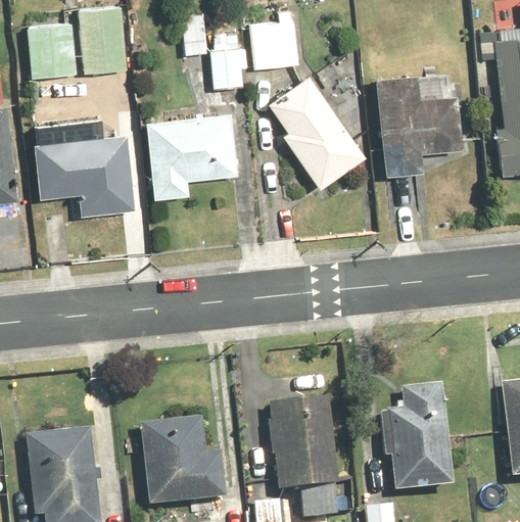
[(122,4),(78,7),(83,74),(127,70),(122,4)]
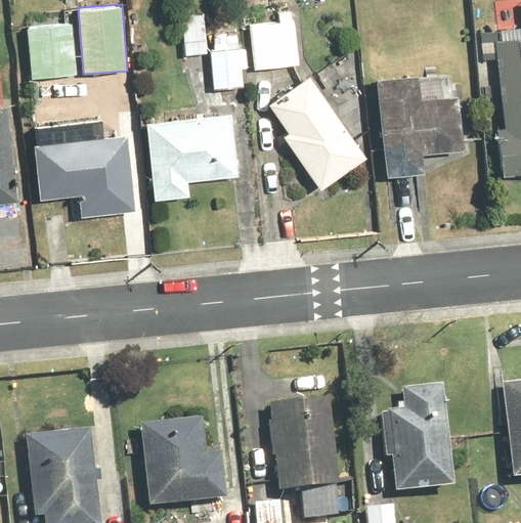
[(279,23),(251,25),(254,70),(298,67),(294,13),(278,14),(279,23)]
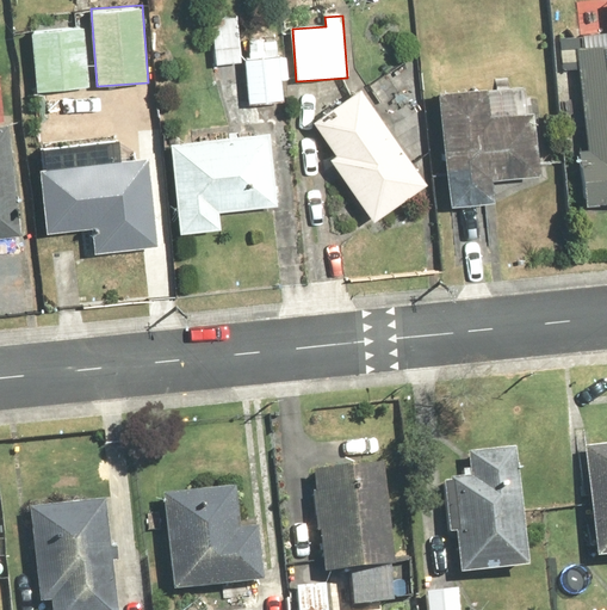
[(212,24),(211,65),(242,66),(243,25),(212,24)]
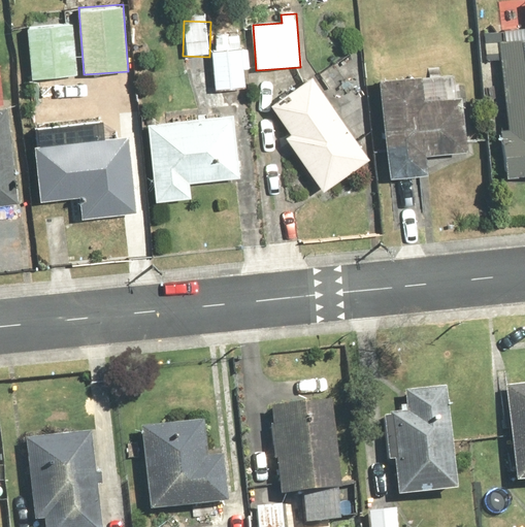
[(75,25),(28,26),(30,81),(77,79),(75,25)]
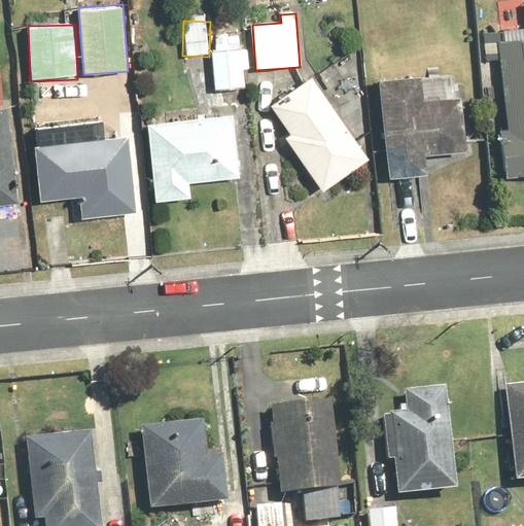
[(523,176),(523,26),(493,31),(509,128),(500,129),(509,179),(523,176)]
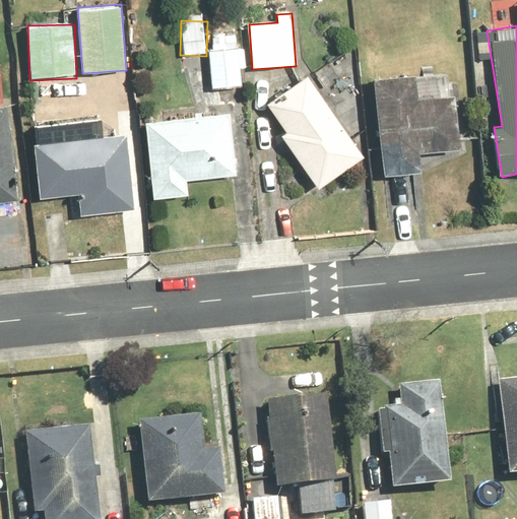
[(211,47),(210,88),(242,89),(243,47),(211,47)]
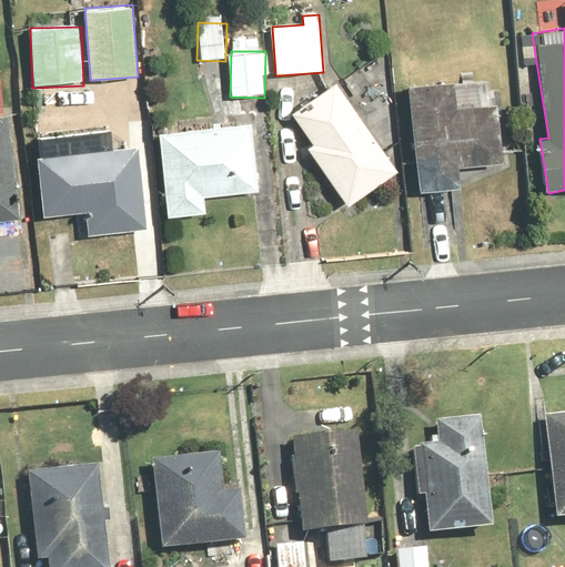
[(497,80),(410,87),(419,191),(461,188),(458,168),(504,164),(497,80)]
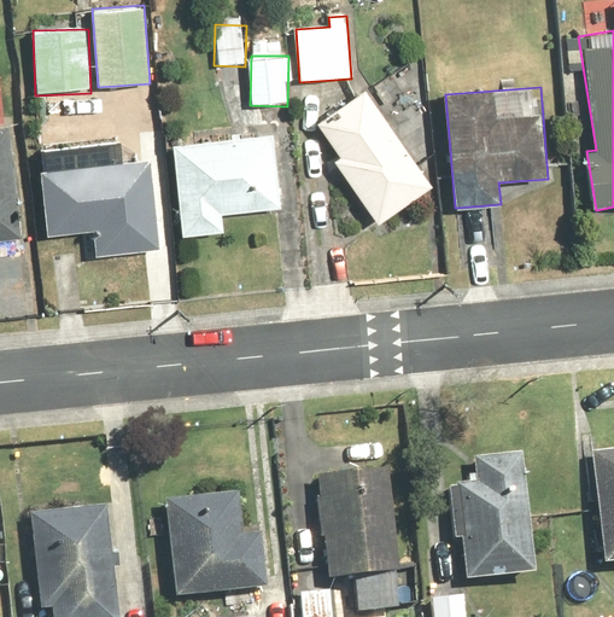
[(380,225),(432,186),(364,93),(319,127),(341,158),(334,163),(380,225)]
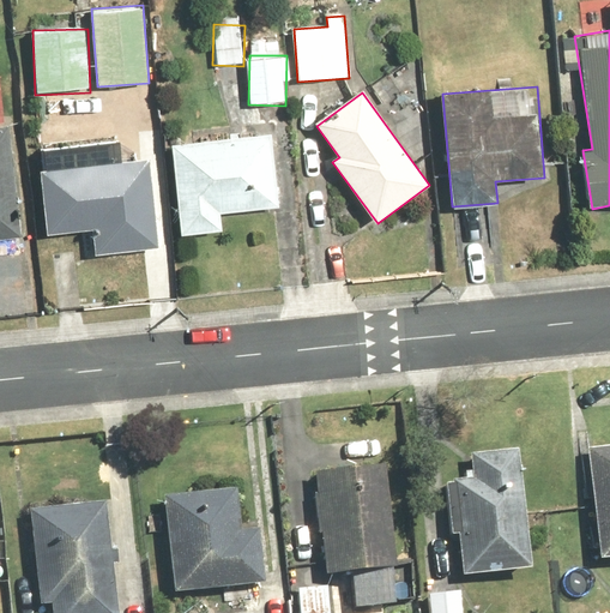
[(0,248),(24,247),(12,128),(8,128),(7,116),(0,116),(0,248)]
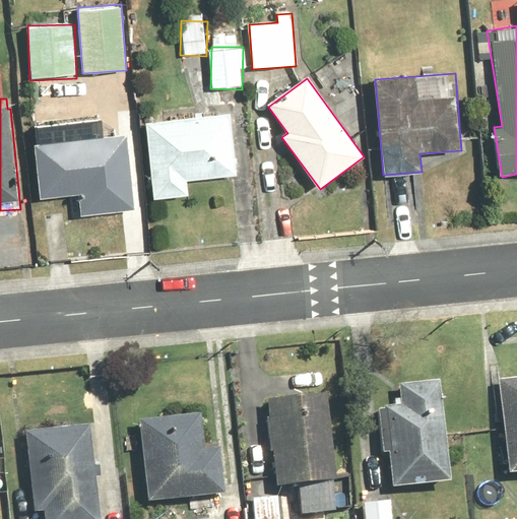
[(232,114),(147,120),(152,198),(188,196),(187,183),(237,179),(232,114)]
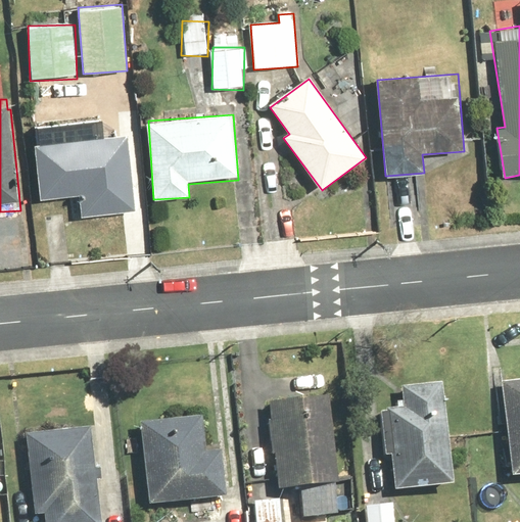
[(135,211),(128,135),(105,137),(104,121),(35,127),(37,144),(42,201),(81,198),(82,216),(135,211)]
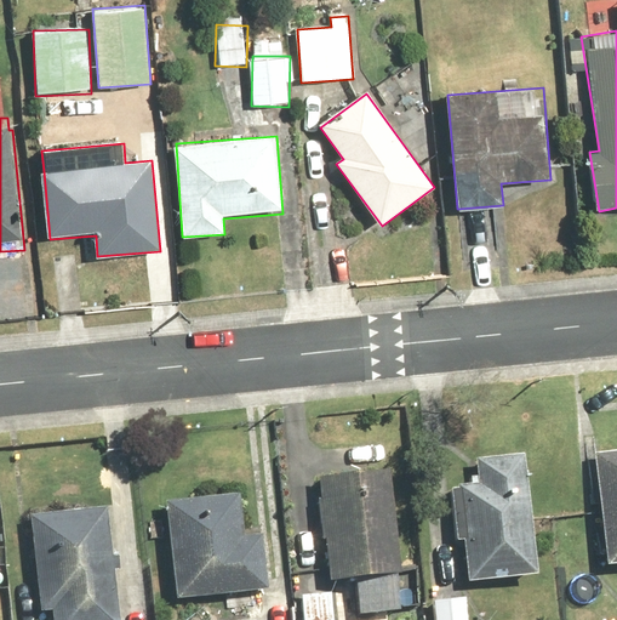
[(616,449),(596,453),(611,568),(616,566),(616,449)]
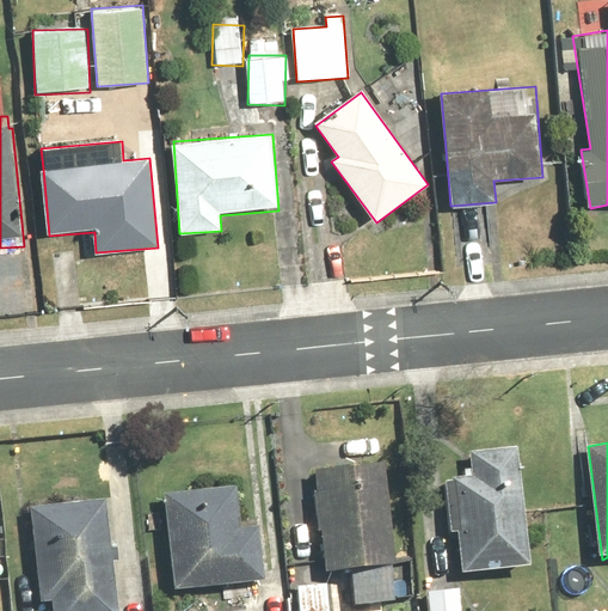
[(534,567),(517,447),(472,454),(476,478),(450,482),(464,576),(534,567)]
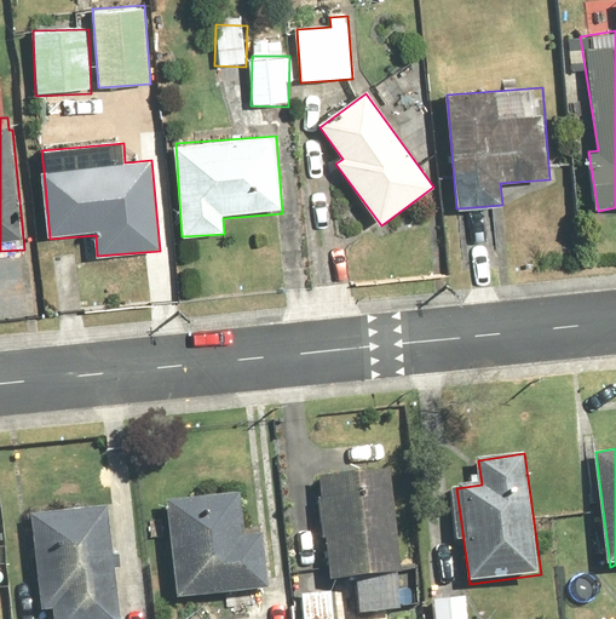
[(398,471),(321,479),(330,583),(407,575),(398,471)]
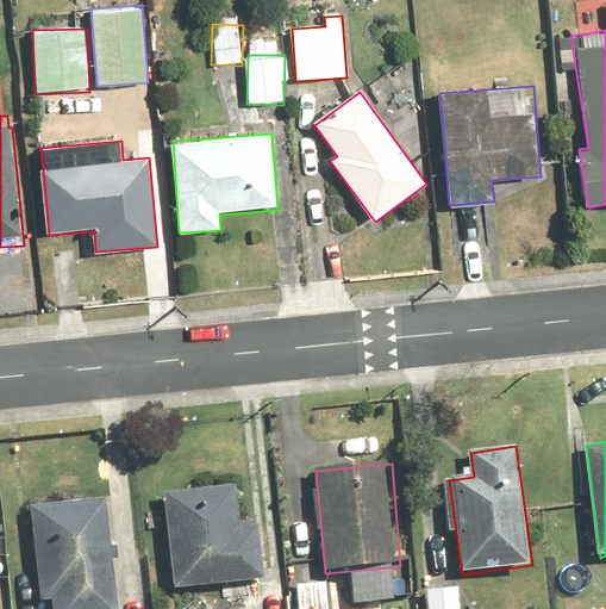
[(238,488),(161,493),(169,590),(263,582),(258,529),(242,532),(238,488)]
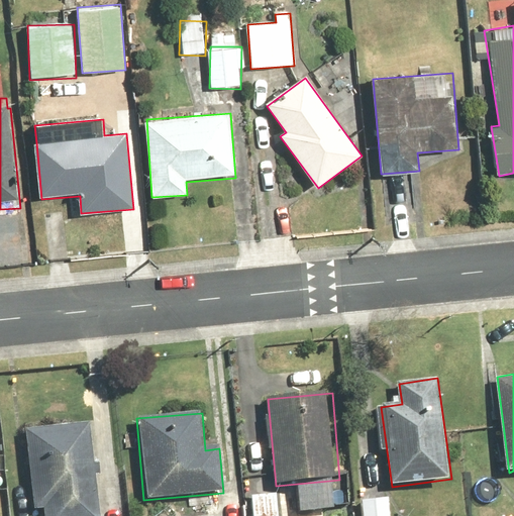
[(92,430),(30,432),(32,513),(44,512),(44,515),(98,515),(98,477),(101,477),(100,462),(93,462),(92,430)]
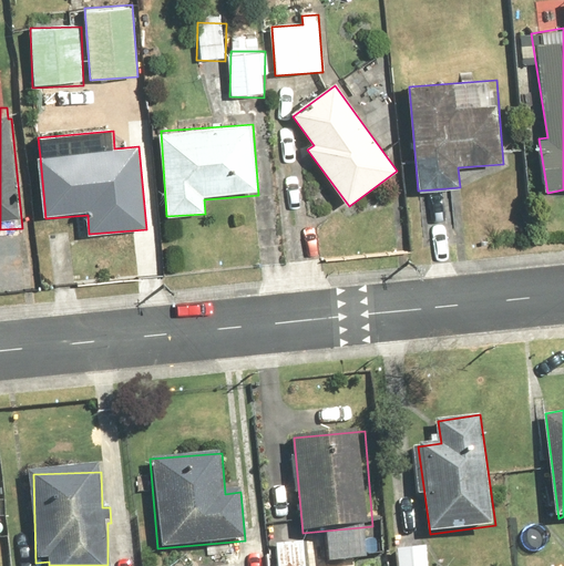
[(305,565),(304,543),(278,544),(279,565),(305,565)]
